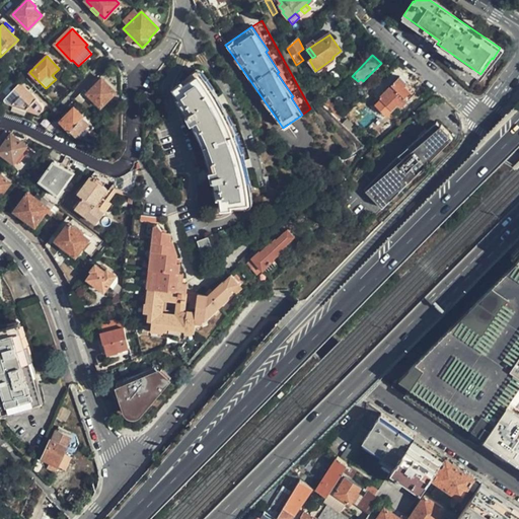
[(334,58),(315,71),(317,74),(336,62),(334,58)]
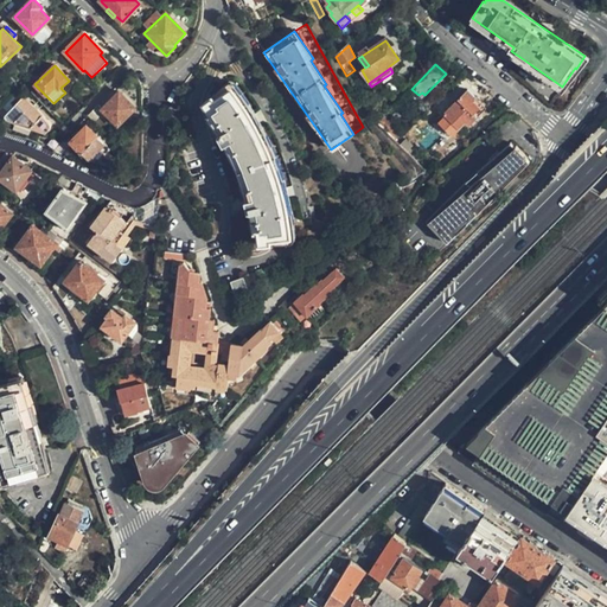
[(74,85),(69,81),(61,88),(65,93),(74,85)]
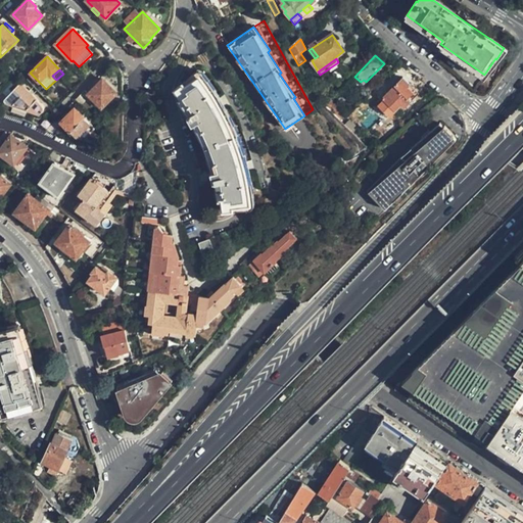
[(395,110),(416,90),(409,83),(412,81),(406,75),(382,98),(395,110)]
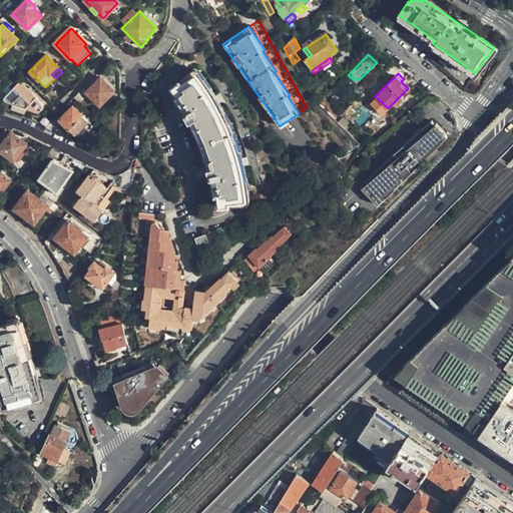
[(220,205),(229,204),(229,201),(245,199),(244,190),(246,190),(244,178),(242,178),(236,152),(237,151),(233,140),(231,140),(225,123),(226,123),(222,112),(219,113),(207,90),(208,89),(202,80),(200,81),(195,74),(182,83),(181,81),(172,86),(179,96),(177,97),(186,111),(184,113),(190,121),(192,120),(210,167),(208,168),(210,177),(212,177),(216,195),(218,195),(220,205)]
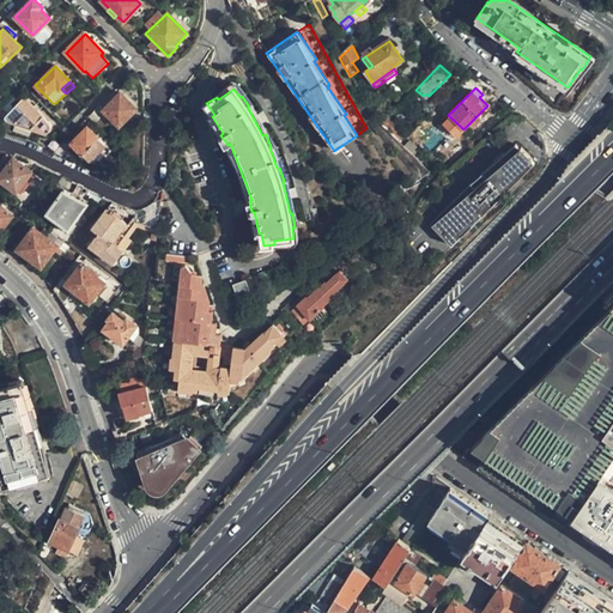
[(99,105),(89,117),(95,123),(105,113),(120,127),(137,110),(120,93),(104,110),(99,105)]
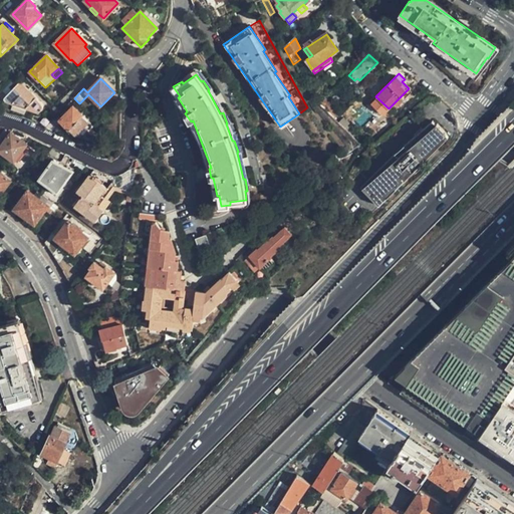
[(43,105),(20,82),(2,99),(4,101),(37,114),(40,114),(41,114),(43,113),(44,111),(45,110),(45,108),(44,106),(43,105)]
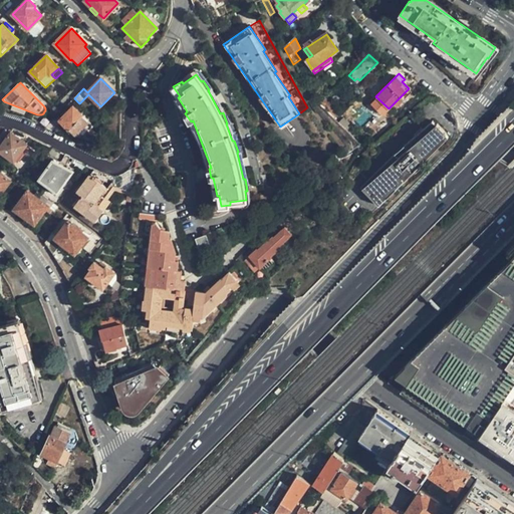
[(318,105),(319,106),(331,117),(337,110),(325,99),(318,105)]
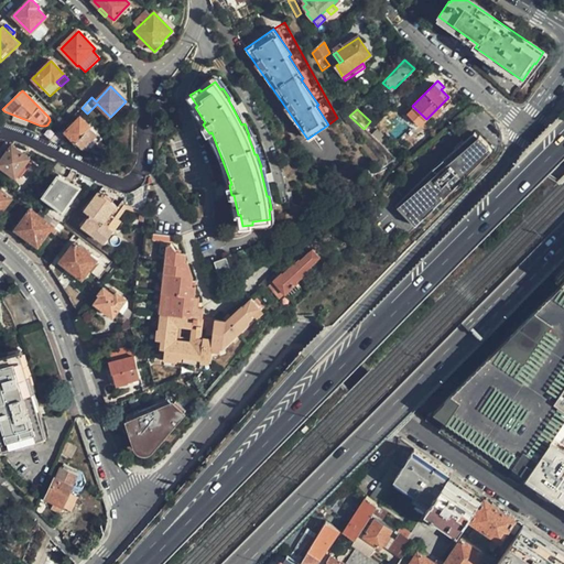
[(63,127),(50,141),(62,147),(73,137),(83,147),(87,143),(94,149),(104,139),(96,132),(80,117),(67,130),(63,127)]
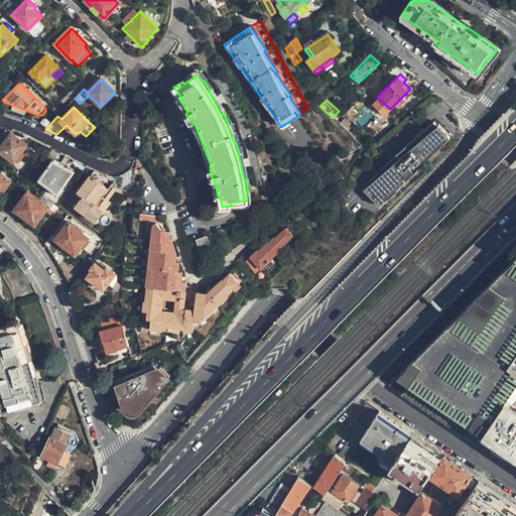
[(379,208),(448,138),(446,136),(447,134),(433,119),(431,121),(429,120),(360,188),(379,208)]
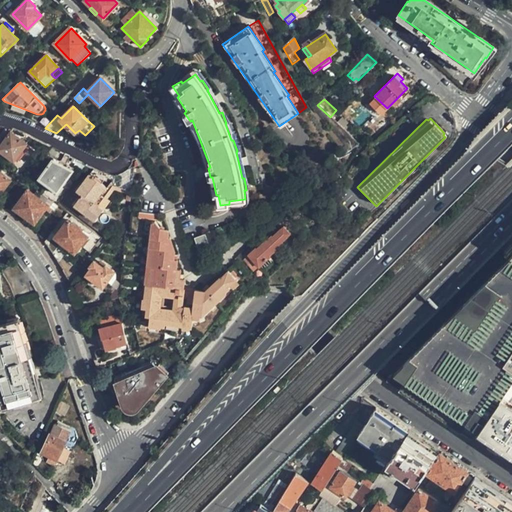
[(0,149),(14,160),(25,144),(10,133),(0,146),(0,149)]
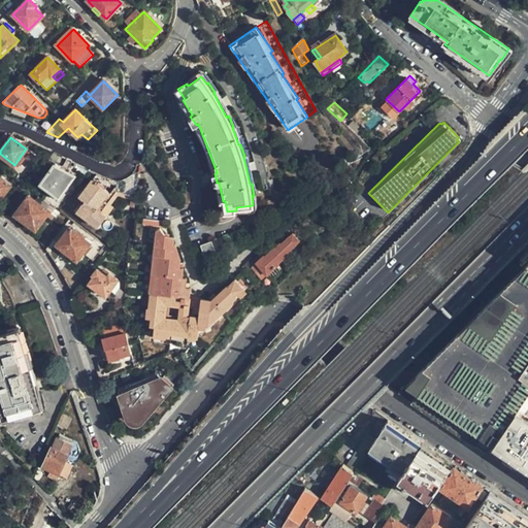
[(59,197),(76,176),(55,164),(40,184),(59,197)]
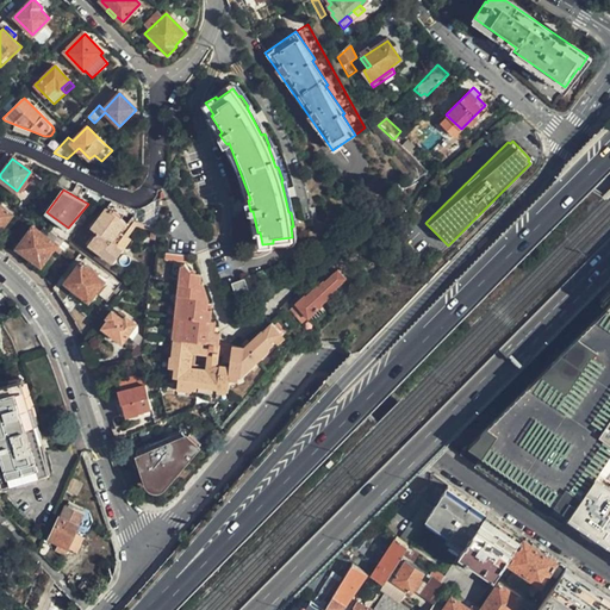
[(0,231),(13,215),(0,204),(0,231)]
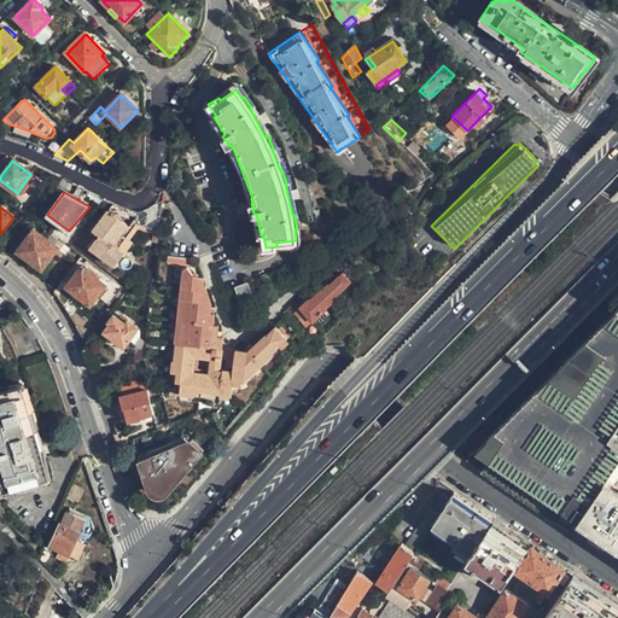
[(120,250),(132,233),(126,228),(128,223),(109,210),(94,229),(104,237),(93,250),(114,264),(123,252),(120,250)]
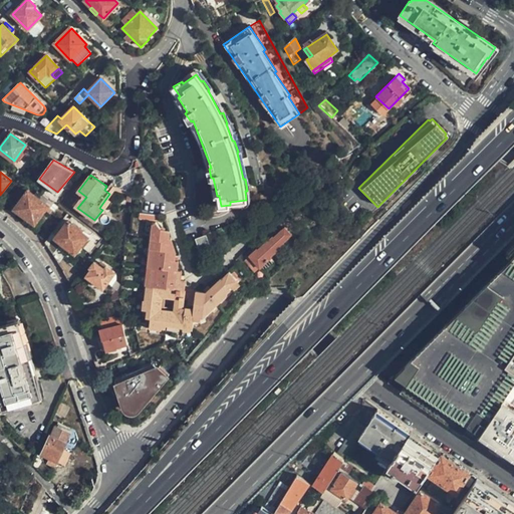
[(49,206),(45,203),(38,198),(29,191),(16,208),(36,223),(49,206)]
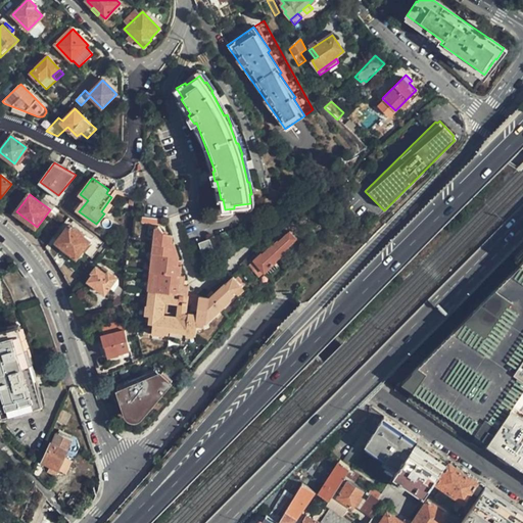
[(49,202),(42,196),(39,201),(46,206),(49,202)]
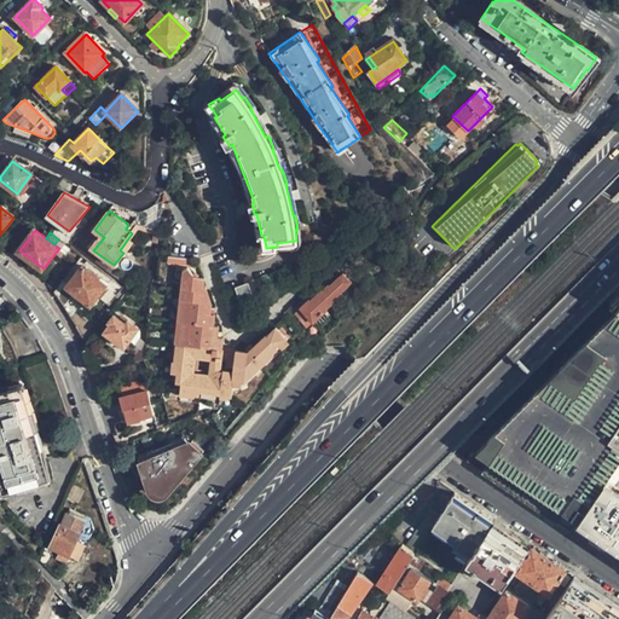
[(277,243),(277,247),(278,252),(298,249),(296,241),(277,243)]
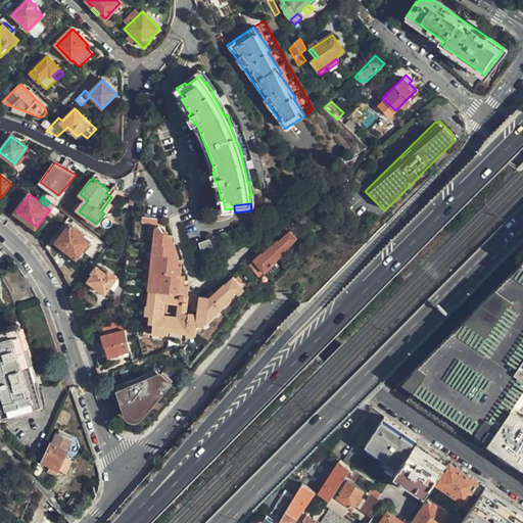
[(147,338),(161,339),(192,341),(193,331),(196,331),(197,318),(194,318),(196,293),(194,293),(186,293),(187,283),(183,282),(184,272),(179,271),(180,263),(175,263),(177,246),(173,233),(168,232),(169,231),(170,228),(170,227),(168,225),(164,223),(159,219),(157,217),(156,215),(156,211),(156,210),(152,210),(152,214),(149,214),(141,313),(145,314),(145,322),(149,322),(147,338)]
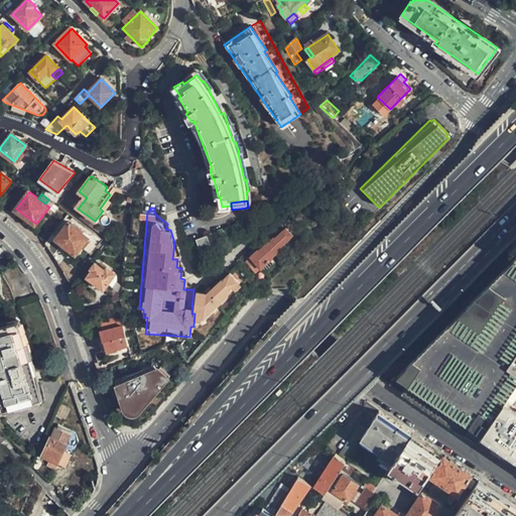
[(89,238),(69,222),(55,239),(77,254),(89,238)]
